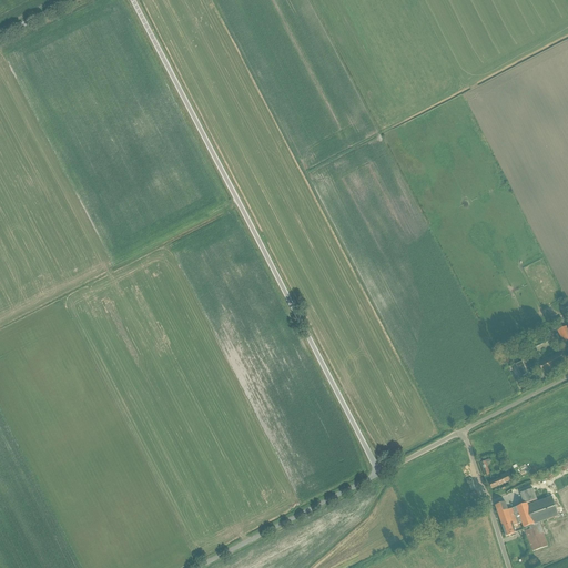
[(567,328),(567,326),(557,331),(564,343),(567,341),(567,328)]
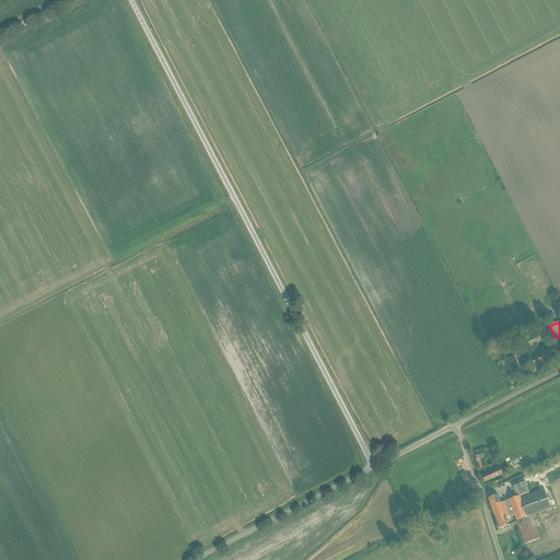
[(544,340),(540,333),(526,339),(531,347),(544,340)]
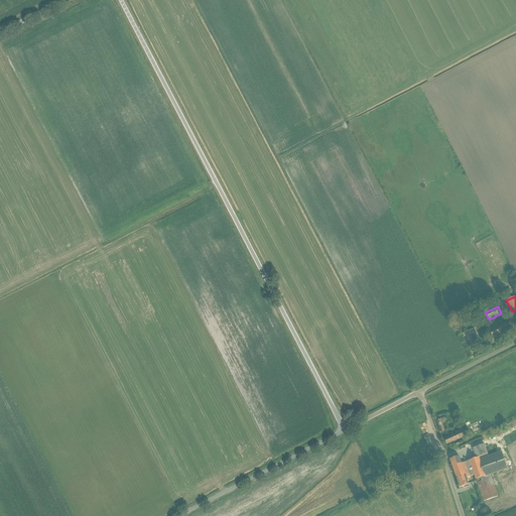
[(514,327),(510,318),(506,320),(498,326),(489,330),(491,333),(491,334),(493,338),(514,327)]
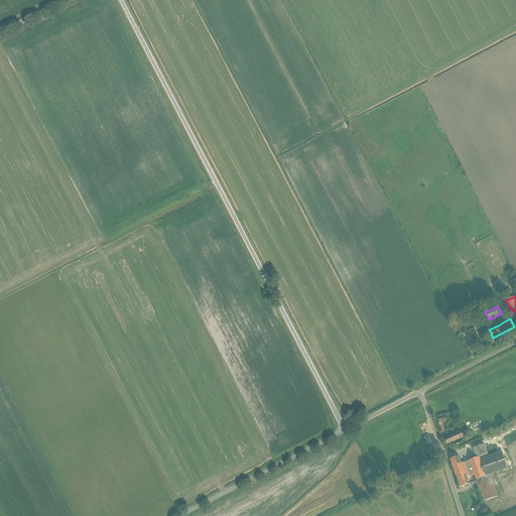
[(469,331),(474,342),(479,340),(474,329),(469,331)]
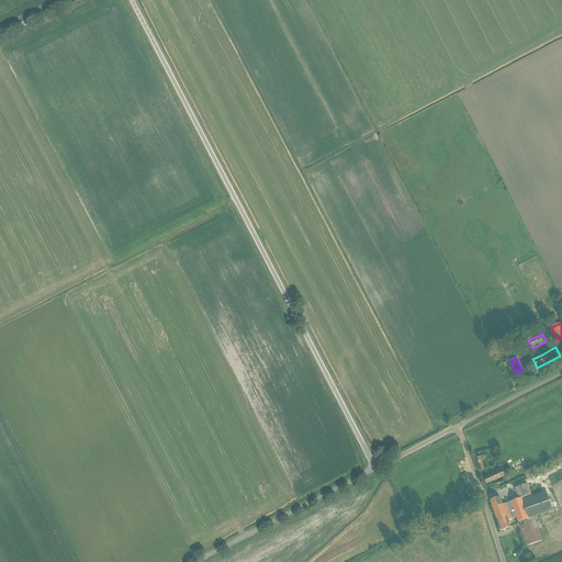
[(480,471),(484,469),(481,458),(485,457),(485,454),(475,458),(480,471)]
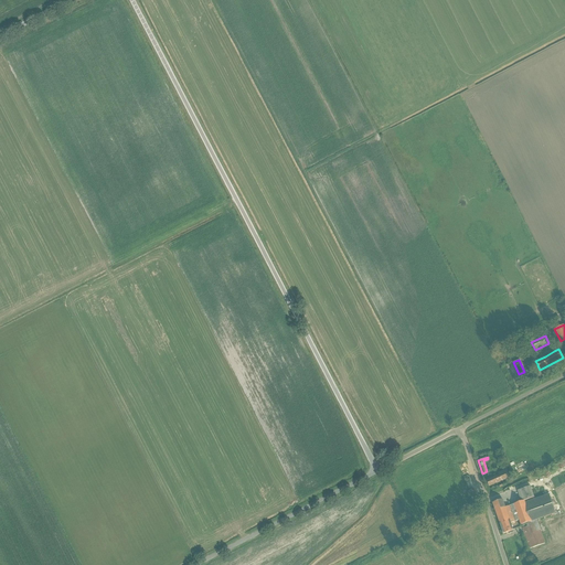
[(489,486),(508,478),(510,477),(507,467),(502,469),(503,470),(498,471),(499,475),(487,480),(489,486)]
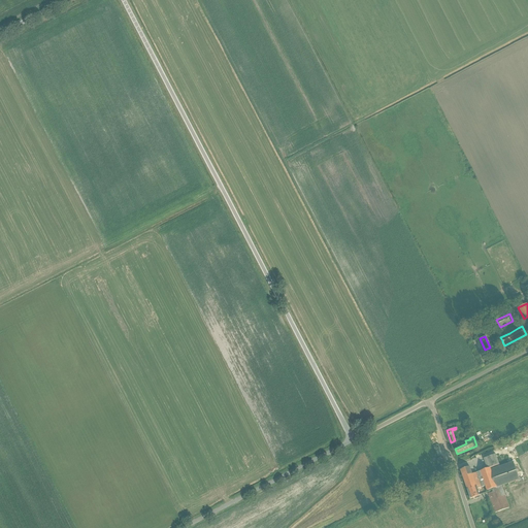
[(495,454),(483,458),(486,467),(498,463),(495,454)]
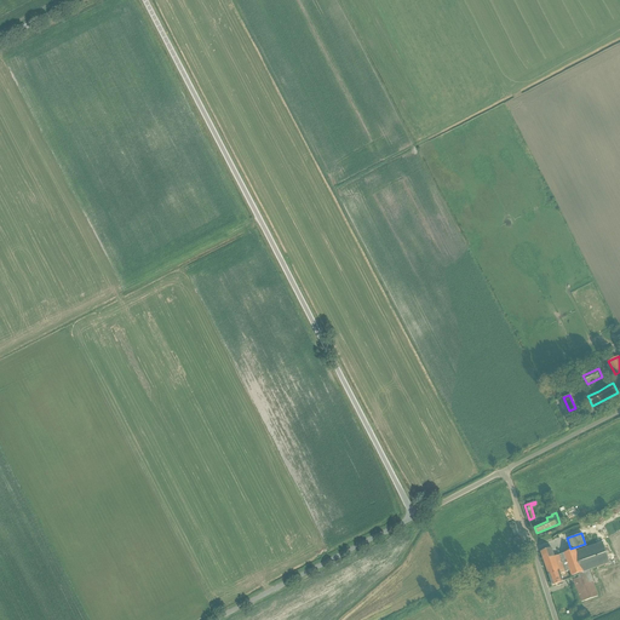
[(602,541),(577,550),(584,572),(609,563),(602,541)]
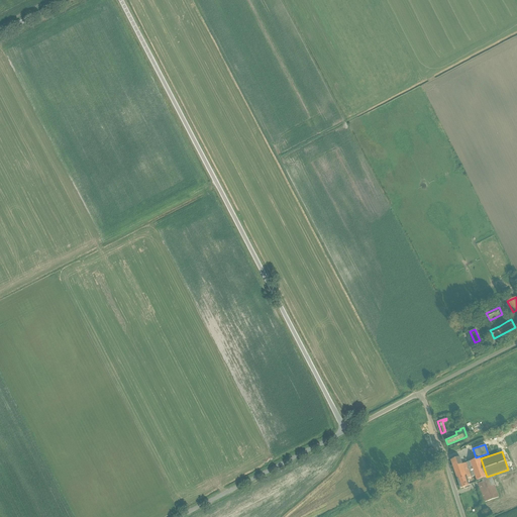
[(476,481),(486,478),(480,458),(463,463),(460,455),(450,458),(460,488),(471,485),(468,478),(475,476),(476,481)]
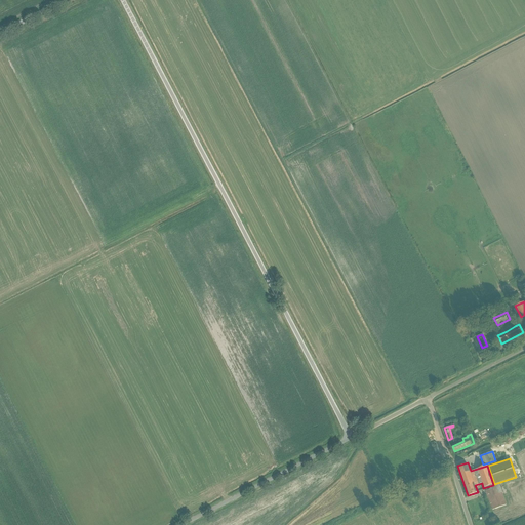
[(499,486),(485,491),(491,510),(507,505),(499,486)]
